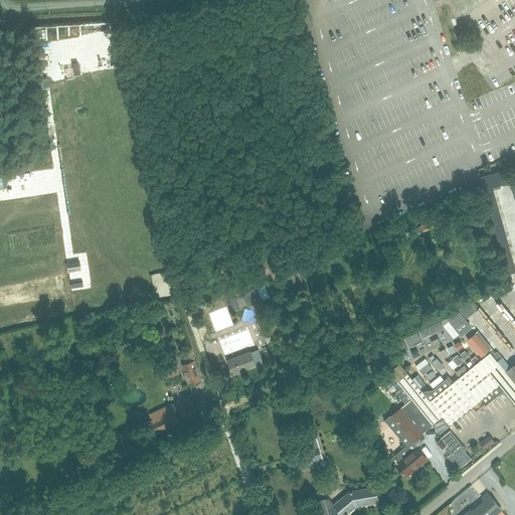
[(455,0),(463,12),(480,0),(455,0)]
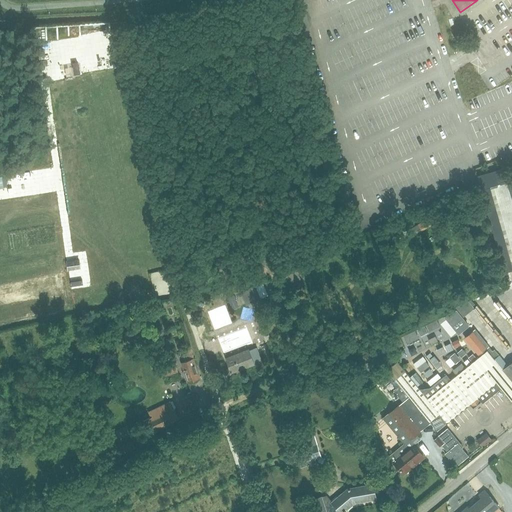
[(79,260),(67,262),(69,270),(81,268),(79,260)]
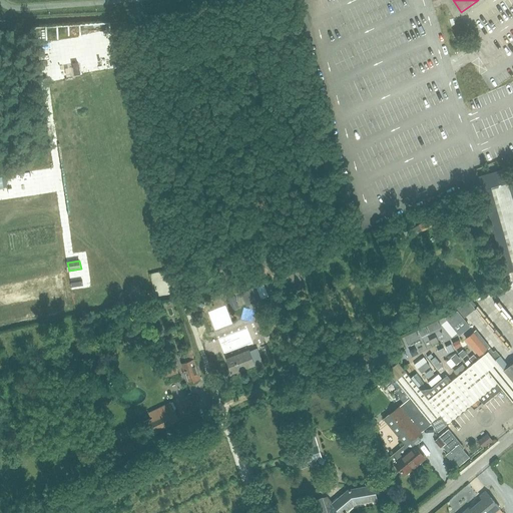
[(242,294),(244,300),(247,307),(262,301),(261,297),(255,287),(242,293),(242,292),(241,293),(242,294)]
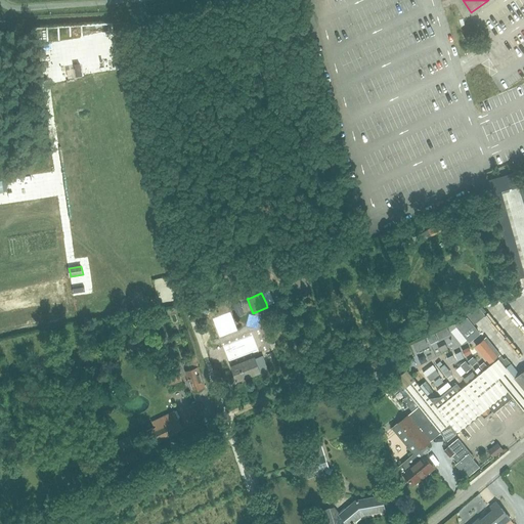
[(239,304),(238,302),(232,304),(237,317),(245,314),(239,304)]
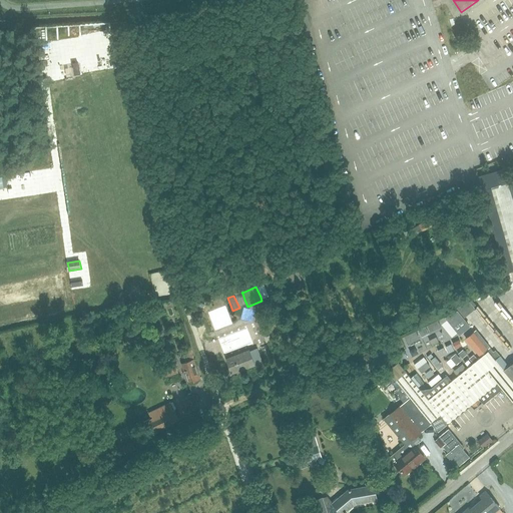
[(306,300),(305,298),(303,296),(301,296),(299,297),(297,299),(297,301),(298,303),(300,305),(303,305),(305,303),(306,300)]
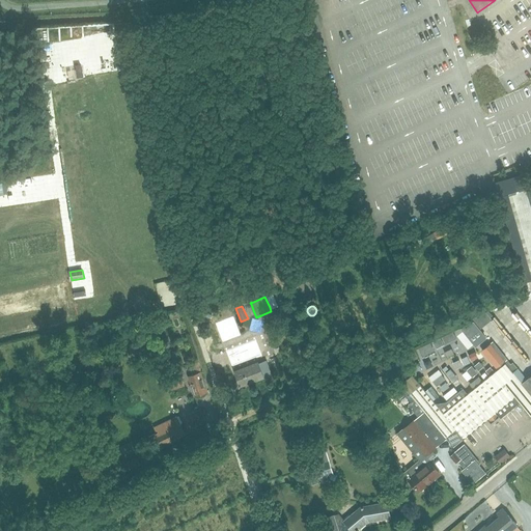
[(448,327),(410,343),(418,363),(456,345),(453,337),(444,341),(443,338),(454,333),(458,342),(477,334),(471,323),(483,317),(479,308),(453,319),(456,328),(450,330),(448,327)]
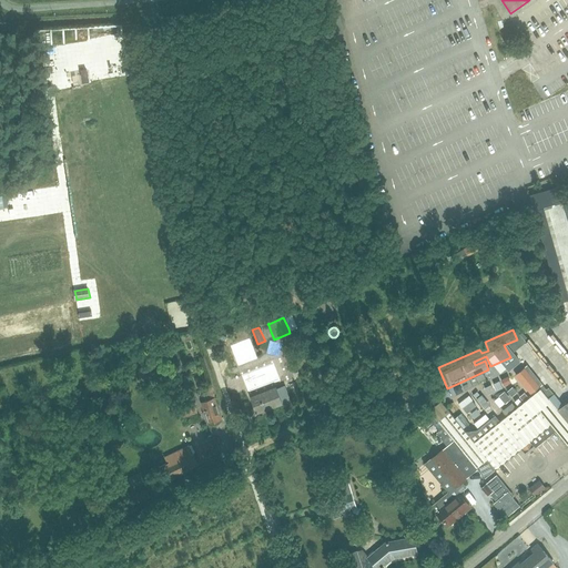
[(241,372),(250,394),(288,379),(281,357),(241,372)]
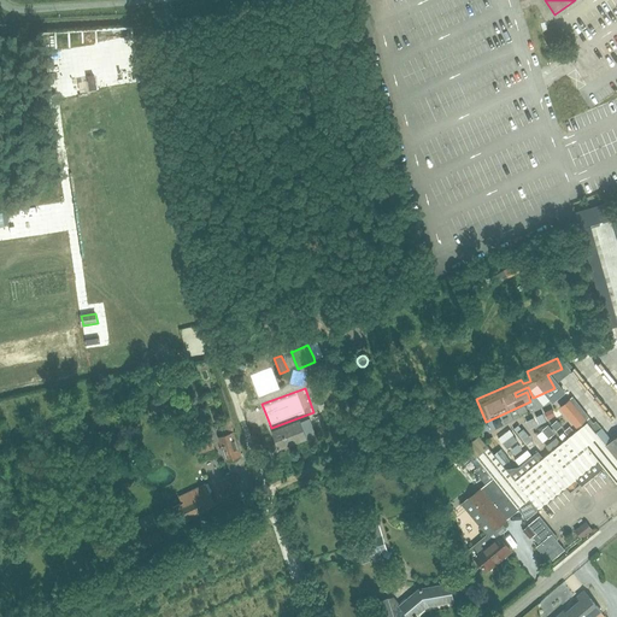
[(552,398),(559,421),(576,416),(569,392),(552,398)]
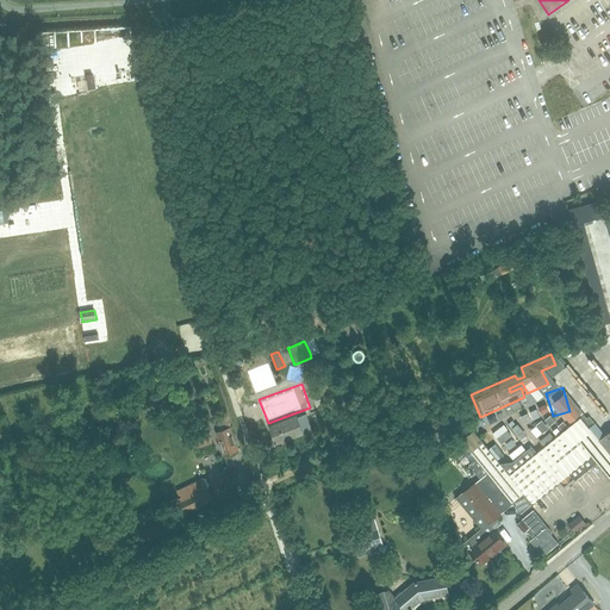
[(527,430),(541,427),(537,415),(523,419),(527,430)]
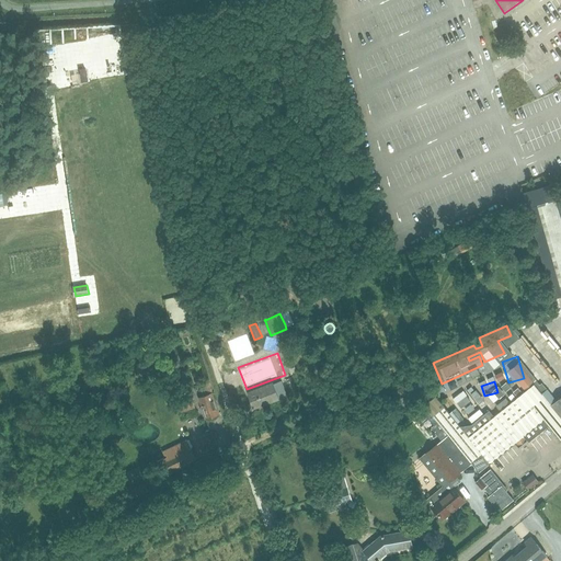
[(204,396),(198,397),(203,410),(206,420),(219,415),(208,382),(201,385),(204,396)]
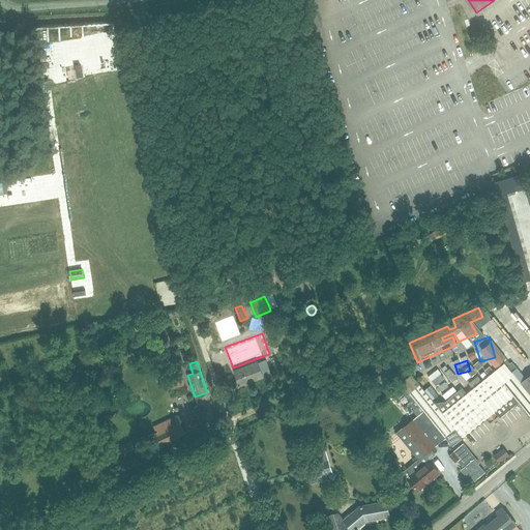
[(263,377),(258,361),(234,371),(239,385),(249,381),(249,382),(263,377)]
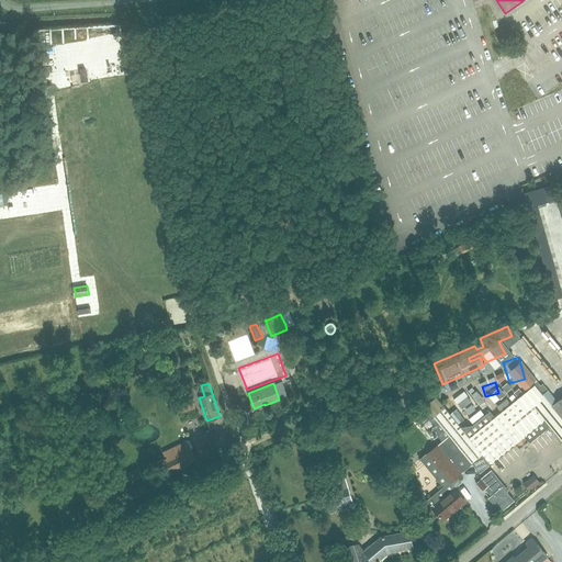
[(561,396),(557,401),(551,405),(535,384),(530,388),(470,437),(436,396),(425,406),(426,407),(433,415),(438,423),(445,430),(470,462),(481,452),(491,464),(525,436),(530,442),(550,426),(561,440),(561,396)]
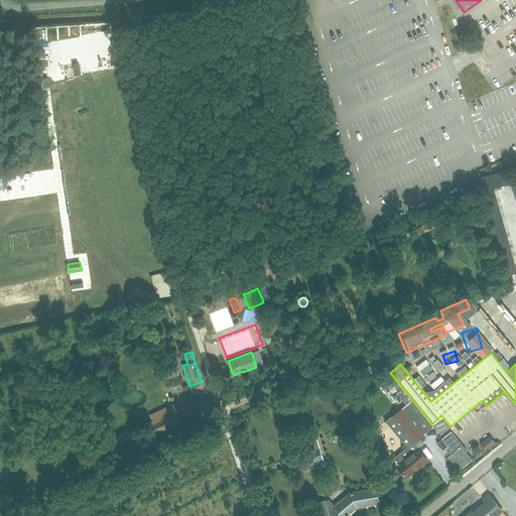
[(417,371),(427,363),(420,353),(410,361),(417,371)]
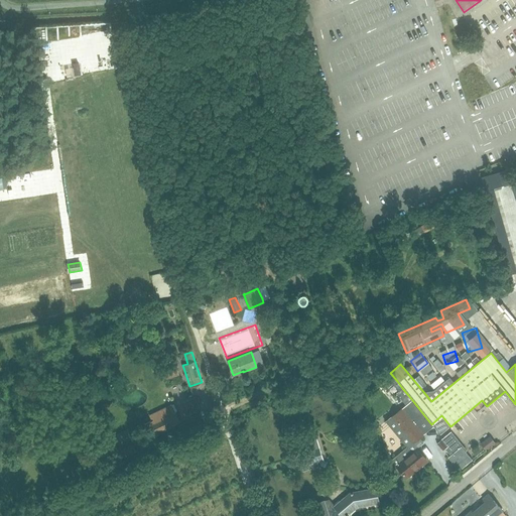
[(364,359),(368,367),(376,363),(372,355),(364,359)]
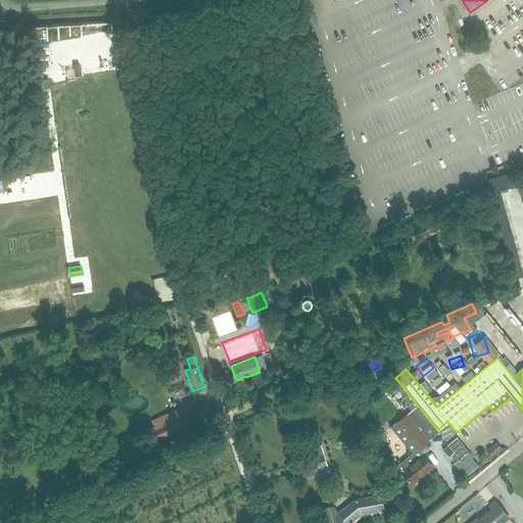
[(162,377),(176,376),(175,368),(161,369),(162,377)]
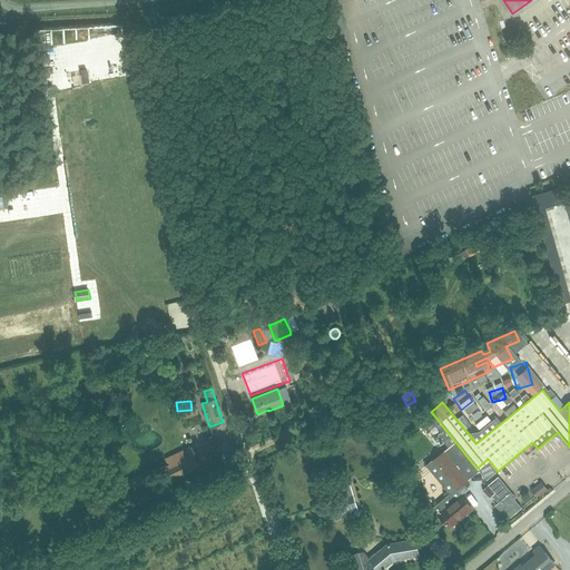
[(432,413),(423,421),(430,428),(439,421),(432,413)]
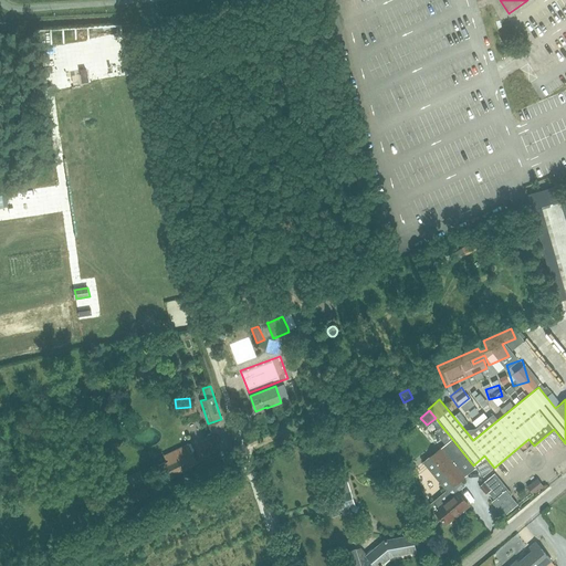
[(441,426),(435,431),(441,439),(448,433),(441,426)]
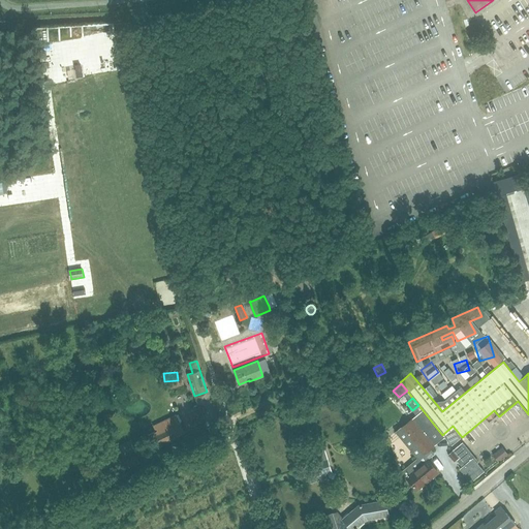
[(185,433),(180,423),(177,414),(153,425),(155,429),(156,431),(148,435),(154,449),(163,445),(162,443),(185,433)]
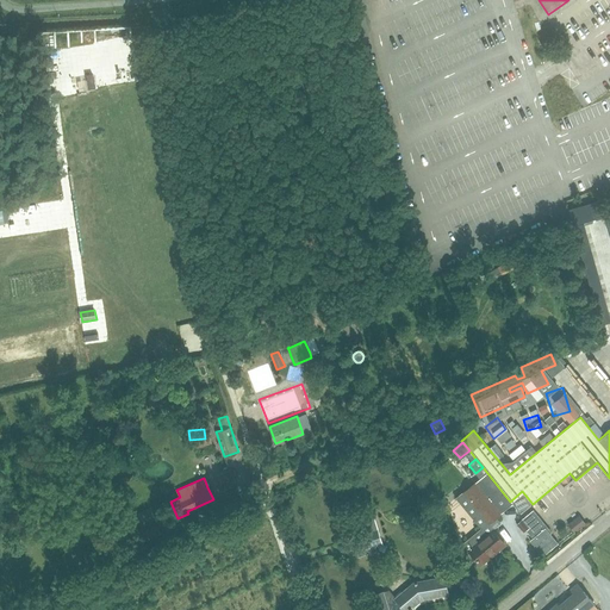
[(502,515),(475,483),(464,492),(471,502),(481,516),(477,520),(484,528),(465,543),(474,555),(481,565),(505,545),(493,530),(489,524),(502,515)]
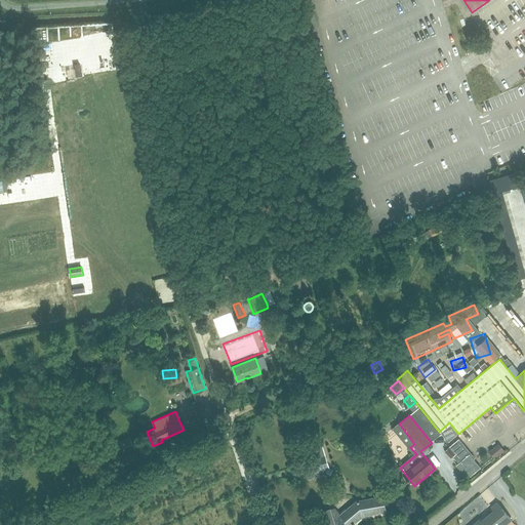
[(487,433),(479,439),(488,451),(496,446),(487,433)]
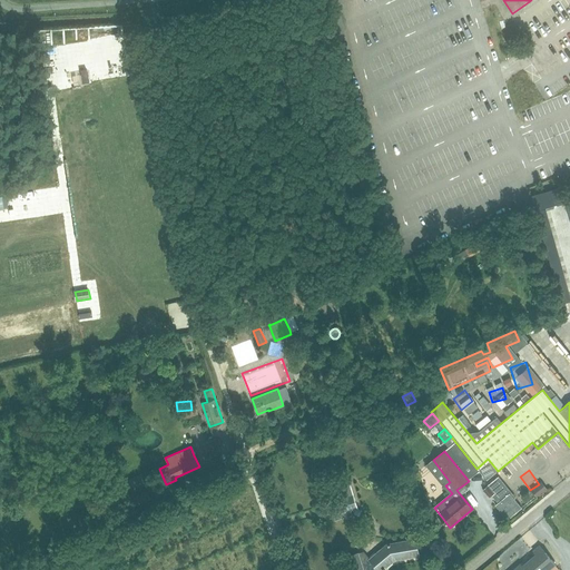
[(558,473),(562,479),(567,474),(563,470),(558,473)]
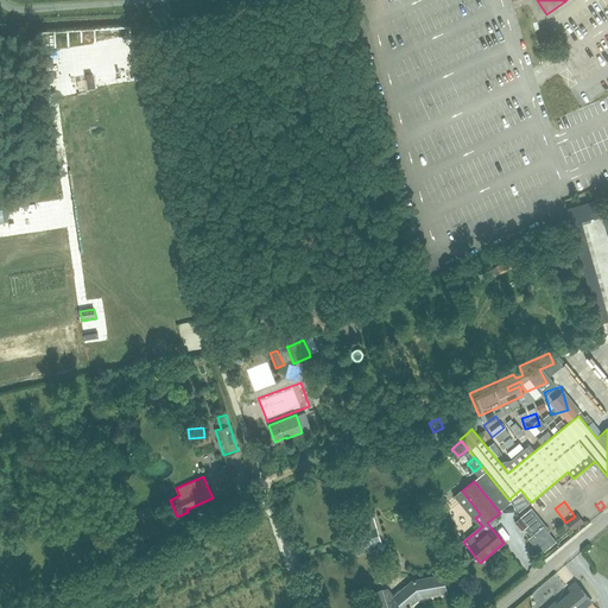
[(365,532),(352,537),(355,549),(358,556),(377,551),(374,543),(381,540),(373,518),(361,521),(365,532)]
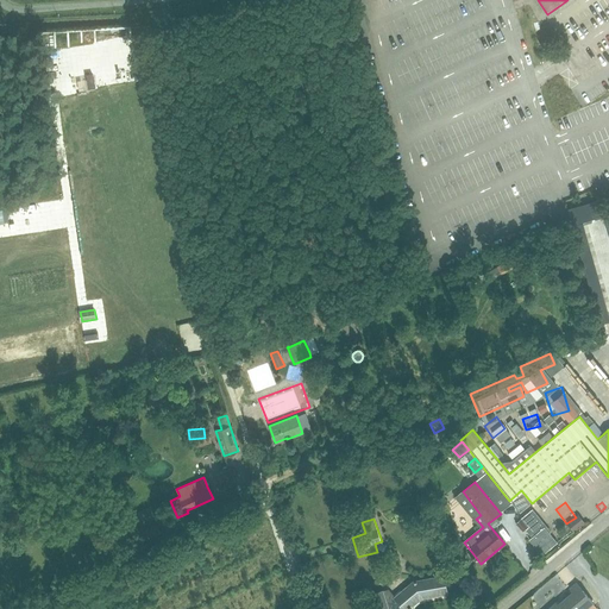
[(521,520),(516,523),(523,532),(527,528),(521,520)]
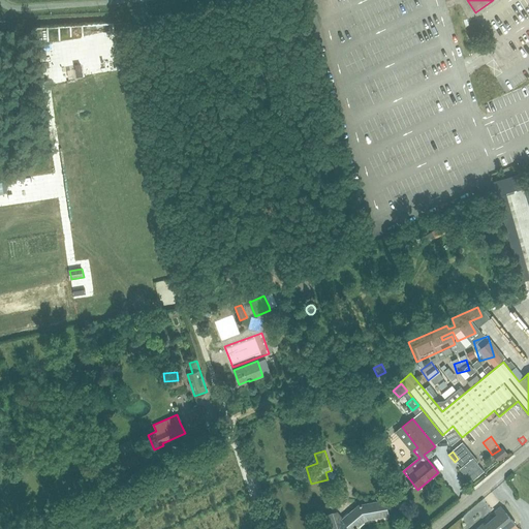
[(457,460),(462,467),(460,468),(460,469),(470,483),(484,471),(476,463),(467,452),(460,458),(459,458),(457,460)]
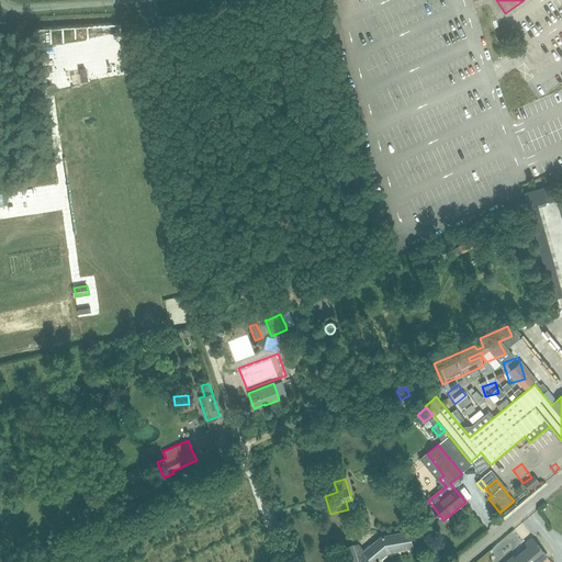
[(130,507),(152,497),(144,483),(132,490),(130,486),(122,490),(130,507)]
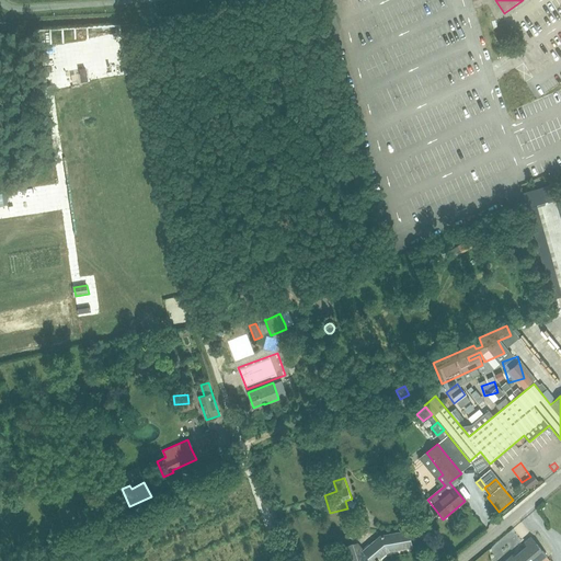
[(412,547),(410,536),(409,530),(381,536),(365,551),(359,545),(353,546),(352,545),(342,548),(345,560),(376,560),(387,552),(391,551),(412,547)]
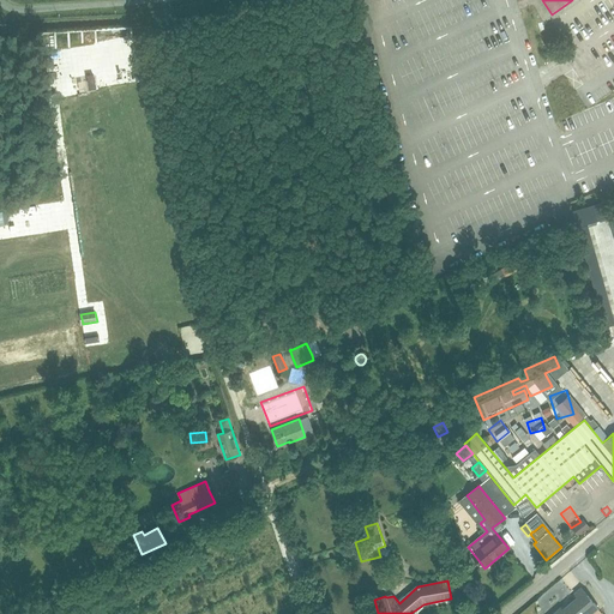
[(558,613),(557,613),(554,613),(590,613),(599,608),(582,589),(575,594),(578,597),(558,613)]
